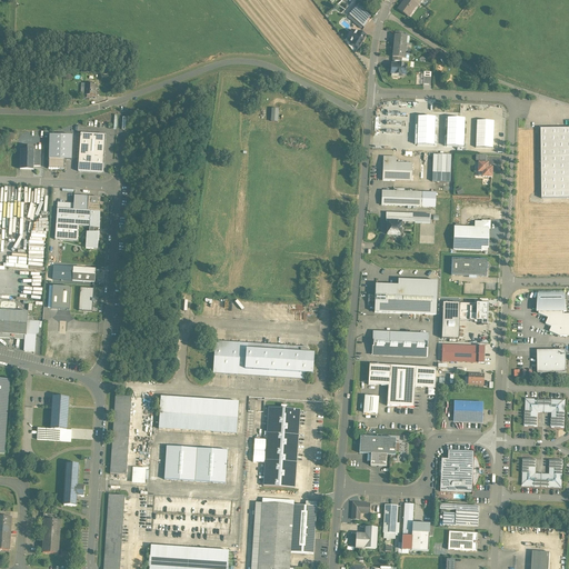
[(405,0),(398,10),(408,17),(416,6),(408,0),(405,0)]
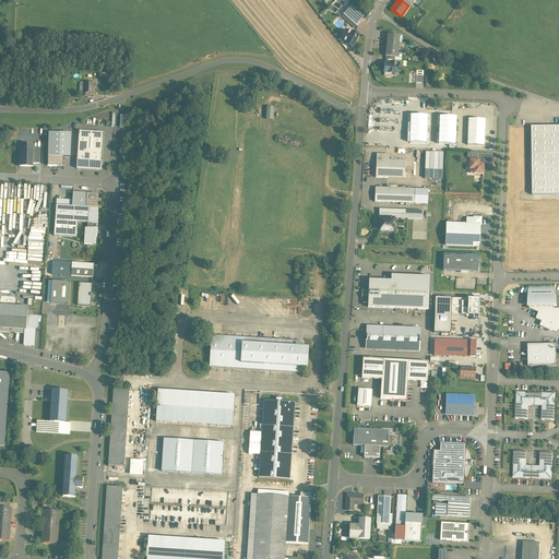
[(360,13),(352,7),(347,11),(356,18),(360,13)]
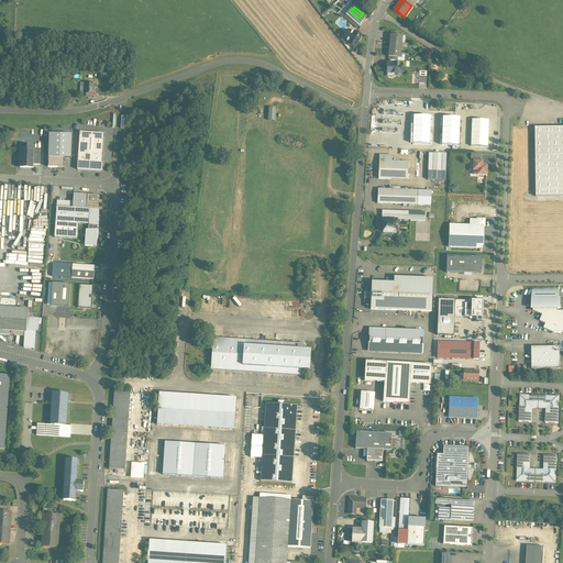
[(359,18),(350,11),(345,15),(354,23),(359,19),(359,18)]
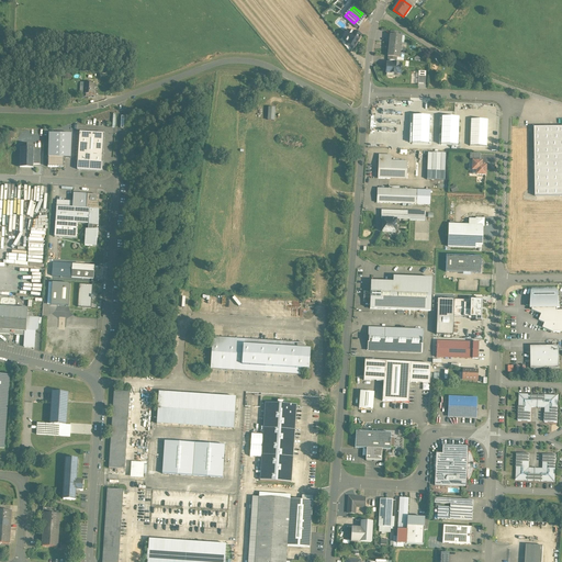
[(363,23),(358,19),(353,23),(359,29),(359,27),(363,23)]
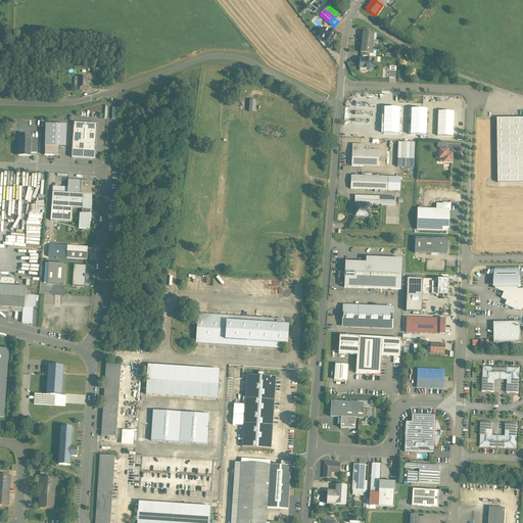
[(329,32),(324,29),(319,38),(324,40),(323,42),(329,45),(336,34),(330,30),(329,32)]
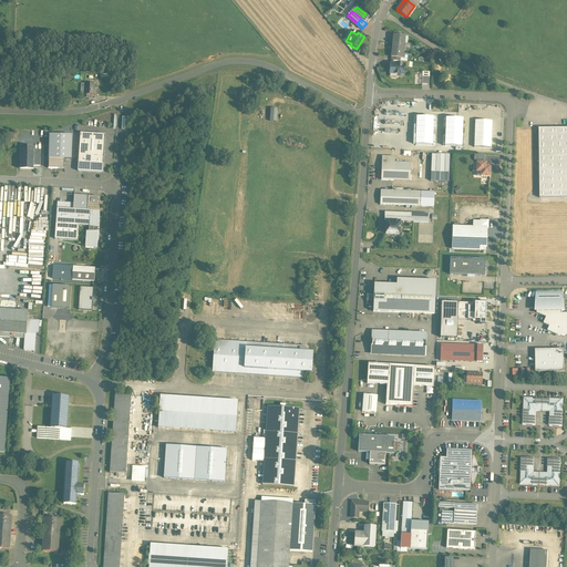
[(404,44),(392,42),(392,48),(392,50),(403,52),(404,44)]
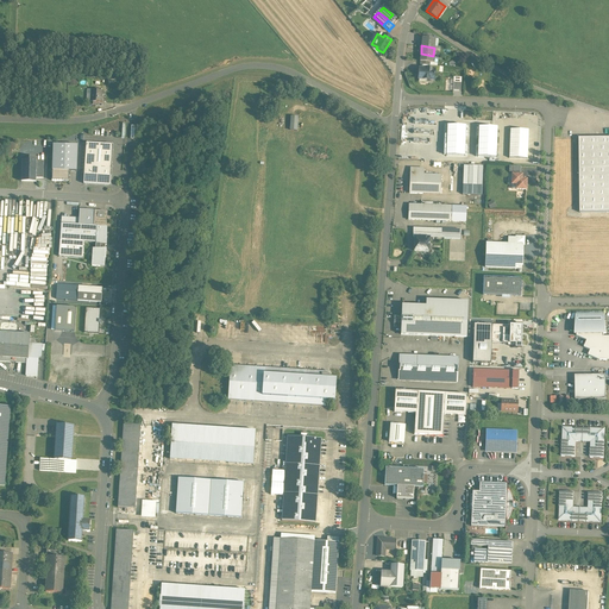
[(428,70),(419,69),(419,80),(427,81),(428,82),(431,82),(433,81),(434,76),(434,75),(434,73),(434,70),(428,70)]
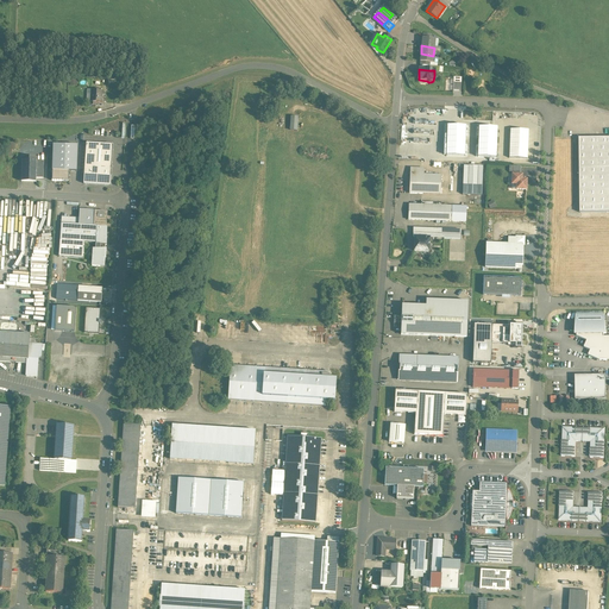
[(102,92),(87,90),(86,101),(89,102),(89,106),(96,107),(96,102),(101,102),(102,92)]
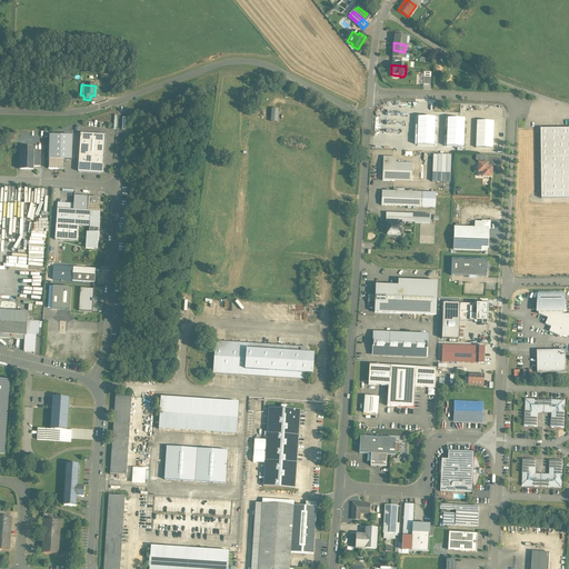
[(435,119),(418,118),(417,146),(433,147),(435,119)]
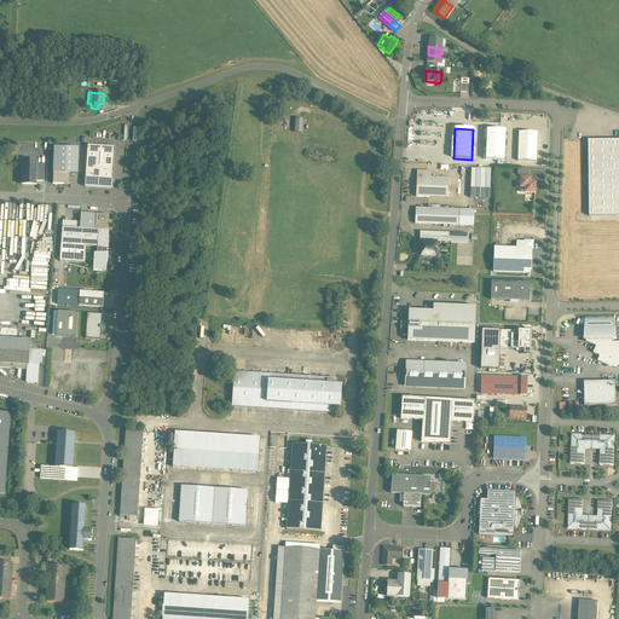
[(486,129),(485,160),(504,161),(505,131),(486,129)]
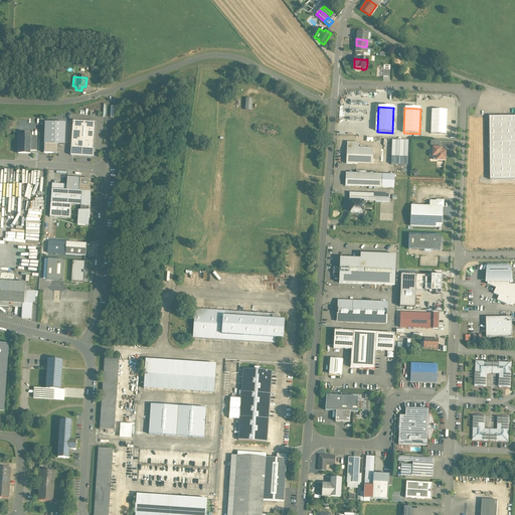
[(432,110),(431,134),(446,135),(447,111),(432,110)]
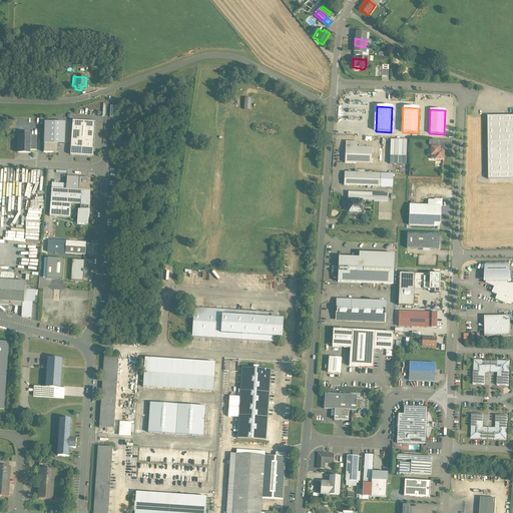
[(512,116),(488,116),(488,179),(512,179),(512,116)]
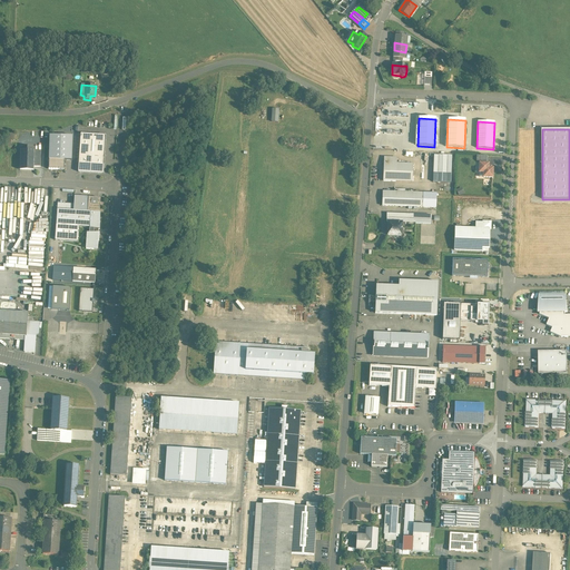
[(105,136),(81,135),(80,135),(78,172),(78,173),(104,174),(106,137),(106,136),(105,136)]
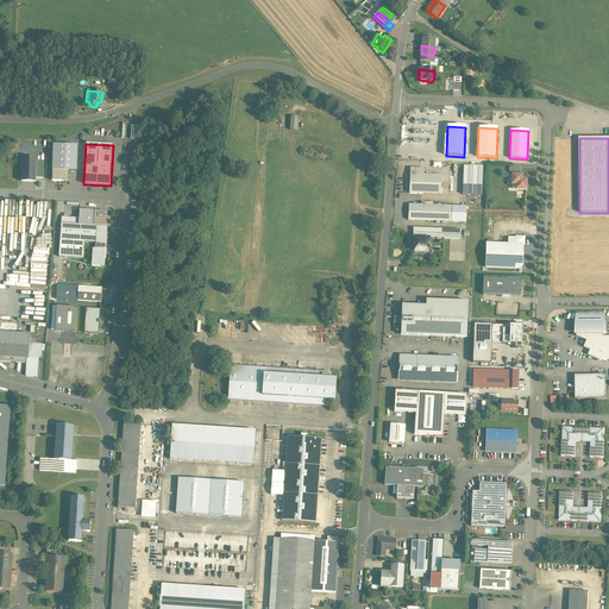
[(77,145),(52,145),(52,181),(69,182),(69,171),(77,171),(77,145)]
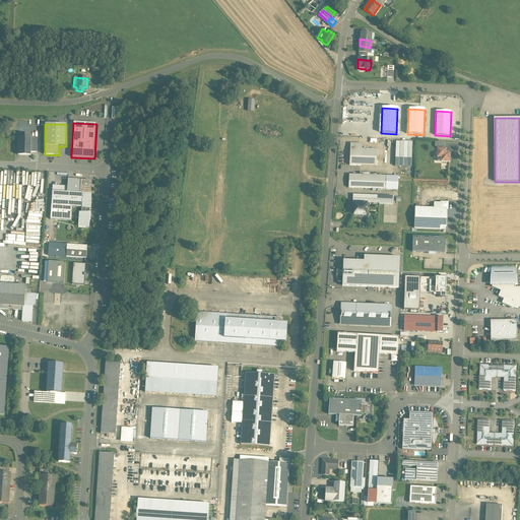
[(27,138),(18,138),(18,155),(30,156),(30,152),(37,152),(37,138),(31,138),(31,136),(27,136),(27,138)]
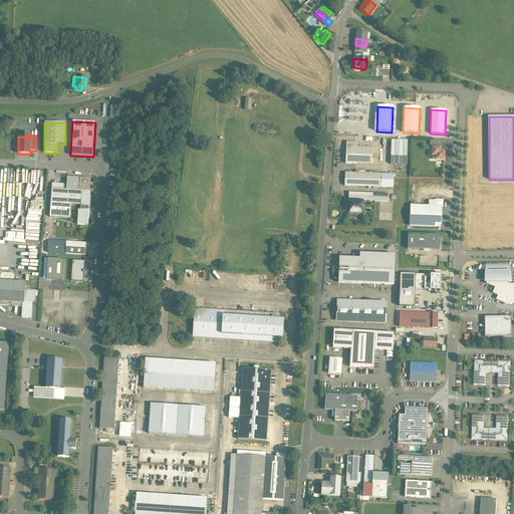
[(408,141),(391,141),(391,157),(407,158),(408,141)]
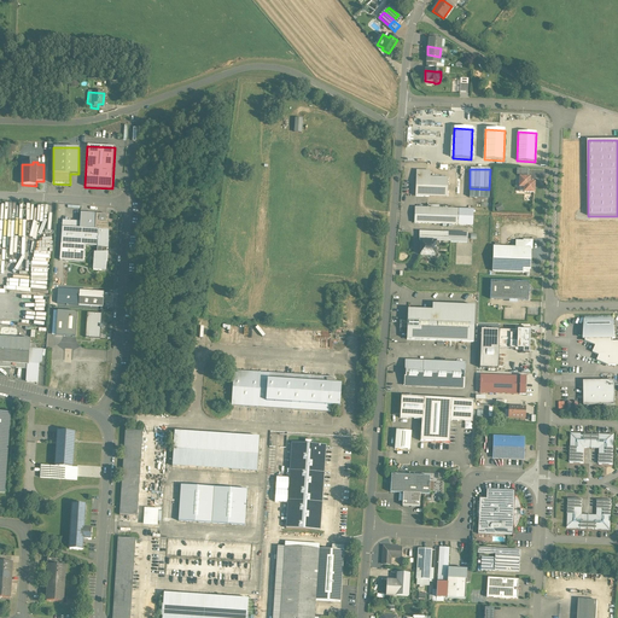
[(447,179),(429,179),(430,173),(417,172),(415,197),(447,198),(447,179)]
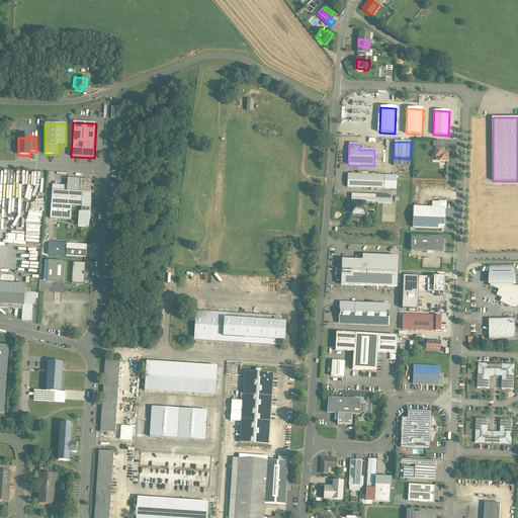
[(446,154),(446,151),(444,151),(444,149),(442,149),(436,150),(435,150),(436,157),(435,157),(435,162),(439,162),(448,162),(448,154),(446,154)]
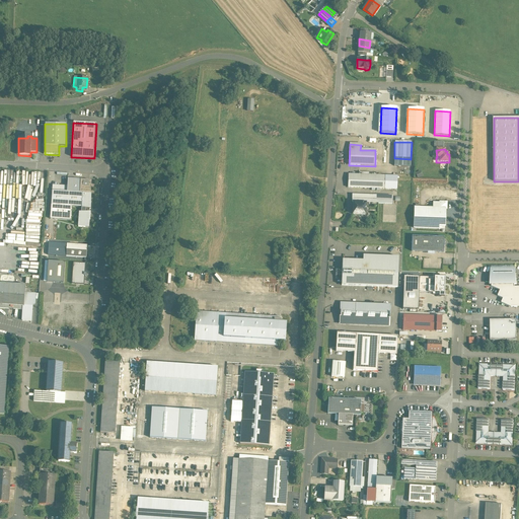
[(368,173),(359,173),(359,175),(349,175),(348,188),(396,190),(396,177),(368,176),(368,173)]
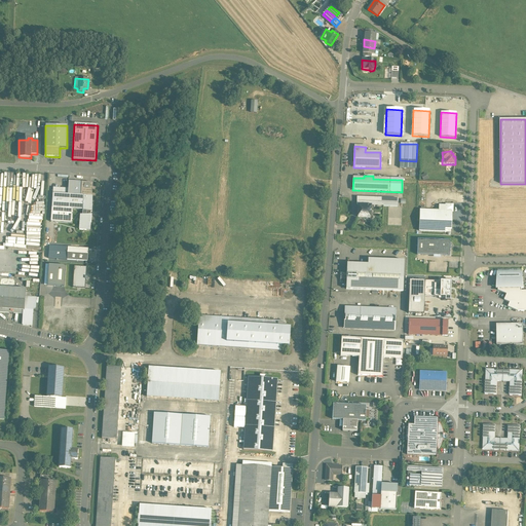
[(81,181),(69,180),(68,195),(80,196),(81,181)]
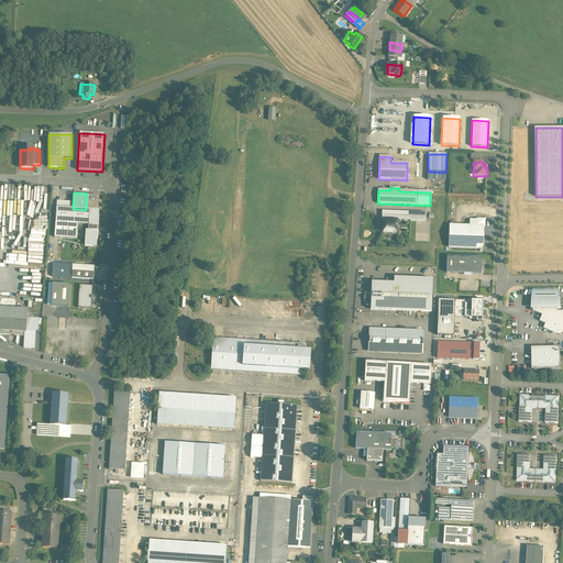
[(99,197),(87,196),(86,210),(98,210),(99,197)]
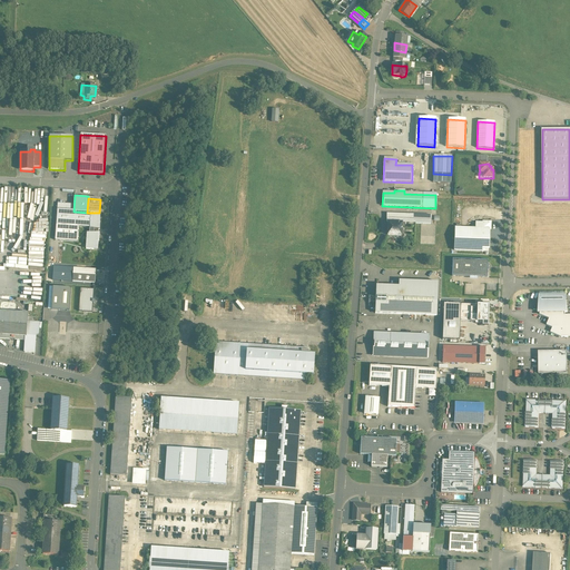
[(16,212),(16,205),(6,205),(6,206),(9,206),(9,213),(11,213),(11,219),(13,219),(15,212),(16,212)]
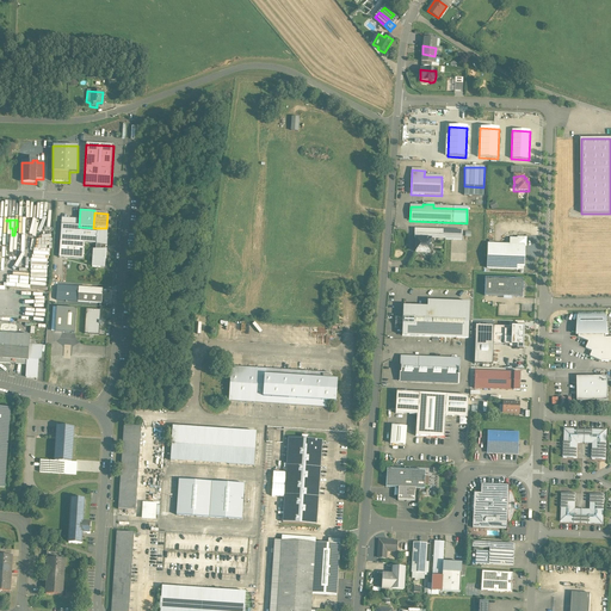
[(79,227),(61,226),(60,242),(78,244),(79,227)]
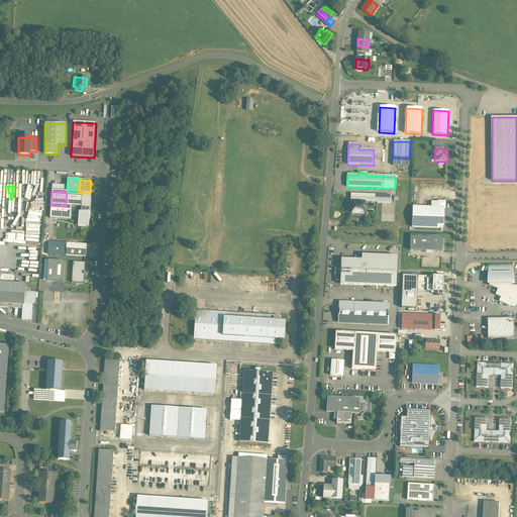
[(67,192),(66,206),(72,206),(82,207),(81,210),(79,210),(78,225),(89,225),(90,219),(91,208),(91,201),(90,201),(90,193),(79,193),(67,192)]
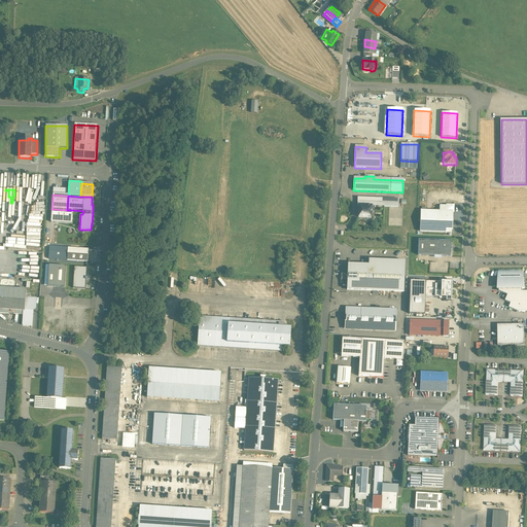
[(382,199),(357,198),(357,206),(358,206),(362,206),(362,205),(372,205),(372,207),(384,207),(384,205),(382,205),(382,199)]
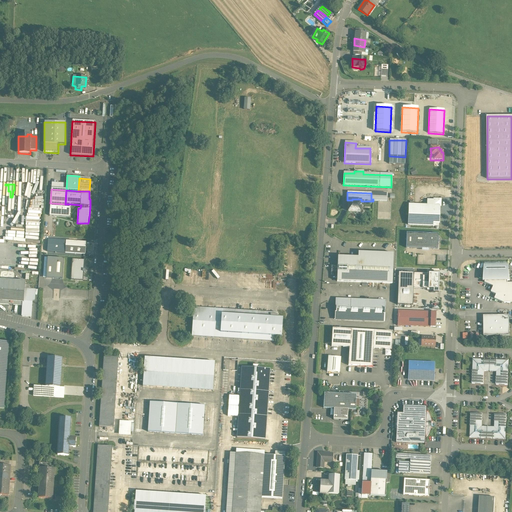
[(387,194),(371,193),(371,199),(373,199),(373,201),(387,202),(387,194)]
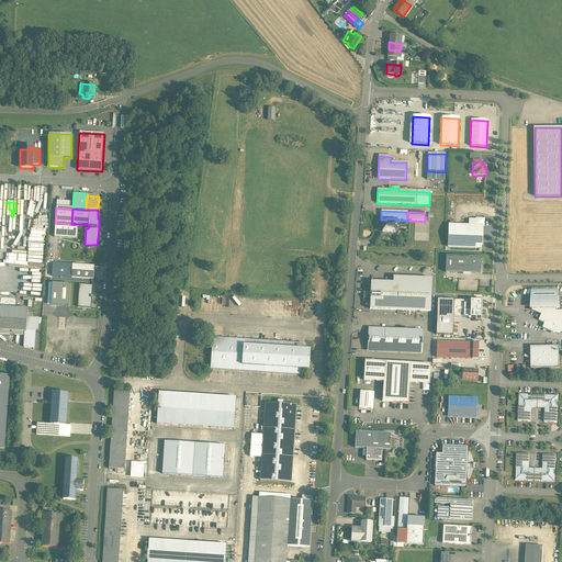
[(483,220),(476,218),(476,220),(469,220),(469,226),(476,226),(475,248),(481,248),(482,226),(483,226),(483,220)]
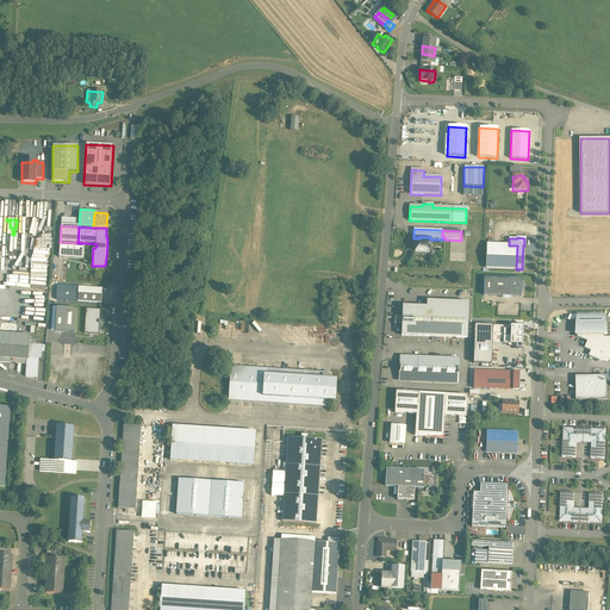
[(419,238),(415,238),(415,253),(429,253),(430,240),(419,238)]
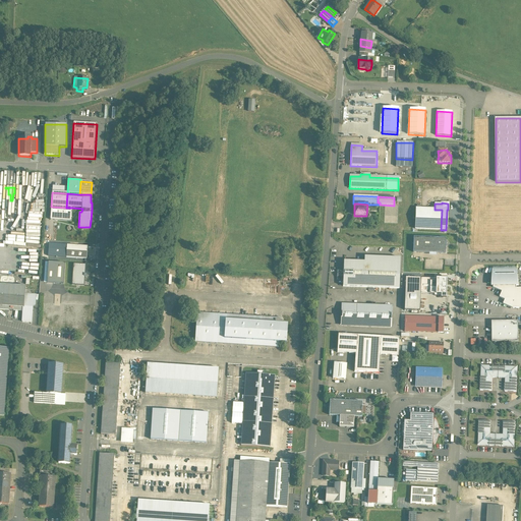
[(66,208),(51,207),(51,220),(71,221),(72,208),(66,208)]
